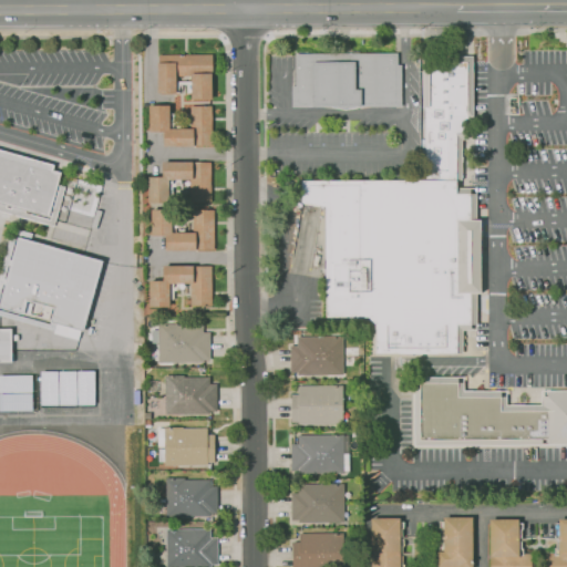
[(295,53),(397,52),(397,64),(400,64),(401,105),(290,106),(290,84),(295,84),(295,53)]
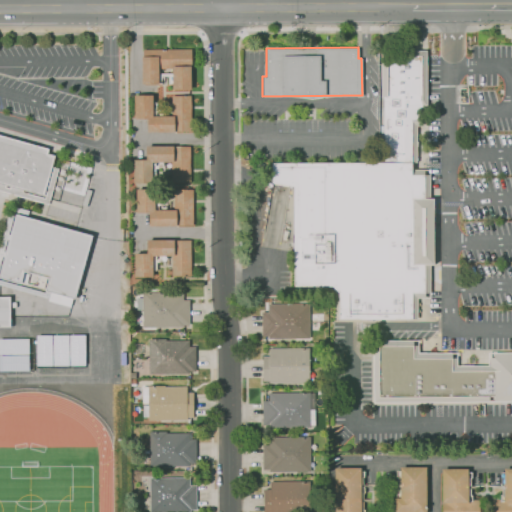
[(141,49),(190,49),(190,89),(172,89),(172,68),(159,68),(158,83),(141,85),(141,49)]
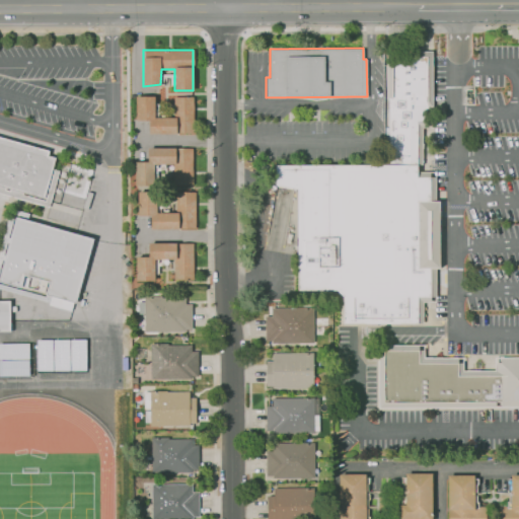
[(388,166),(388,98),(386,98),(386,52),(432,52),(432,129),(423,129),(423,165),(417,166),(388,166)]
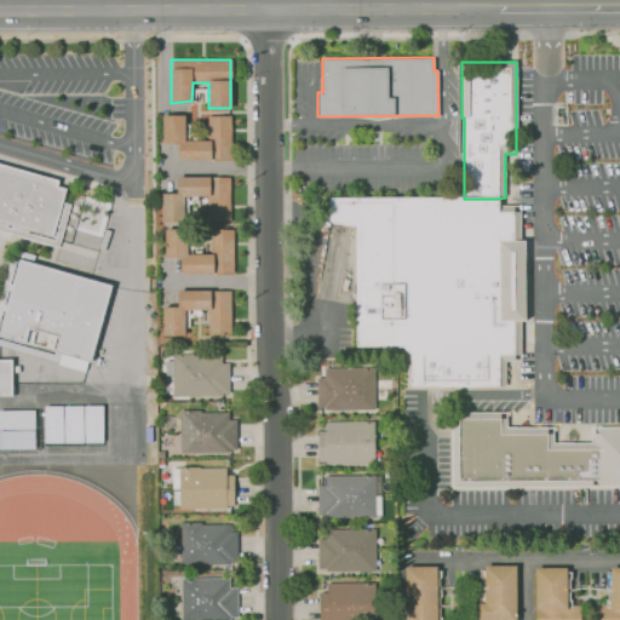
[(160,115),(184,115),(183,138),(208,139),(208,116),(230,116),(231,158),(178,158),(178,144),(162,145),(160,115)]
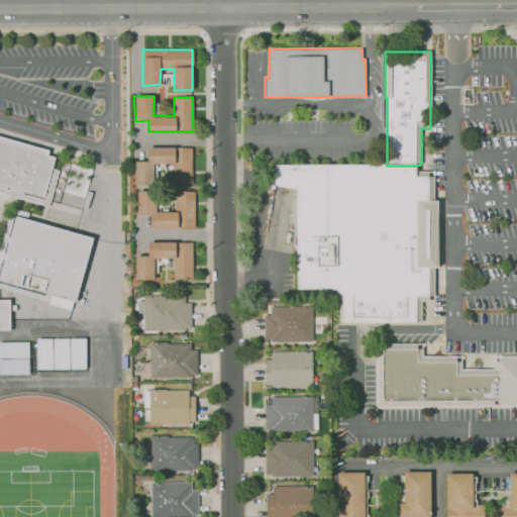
[(0,185),(6,187),(5,189),(10,190),(10,188),(23,192),(22,194),(45,200),(47,194),(45,194),(46,189),(48,190),(55,169),(59,170),(48,206),(0,192),(0,135),(49,149),(47,154),(47,157),(0,143),(0,185)]
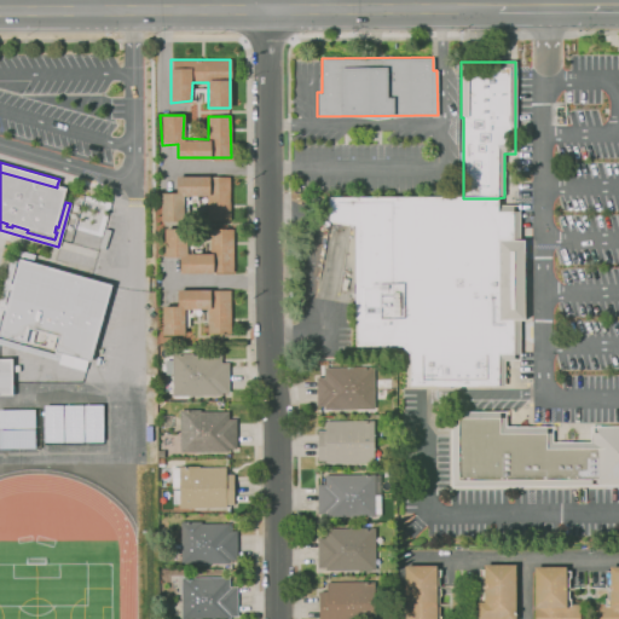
[(56,226),(55,232),(53,237),(28,230),(12,225),(7,224),(0,221),(0,172),(57,187),(57,185),(67,187),(56,226)]
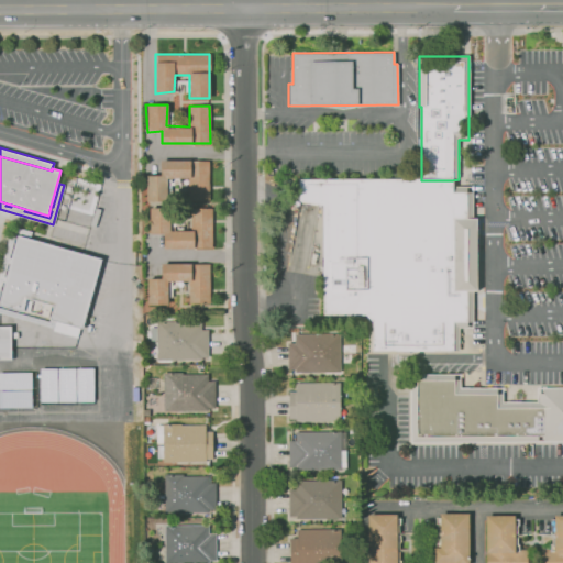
[(159,159),(207,161),(208,200),(188,200),(187,178),(167,179),(168,203),(148,202),(147,175),(162,175),(159,159)]
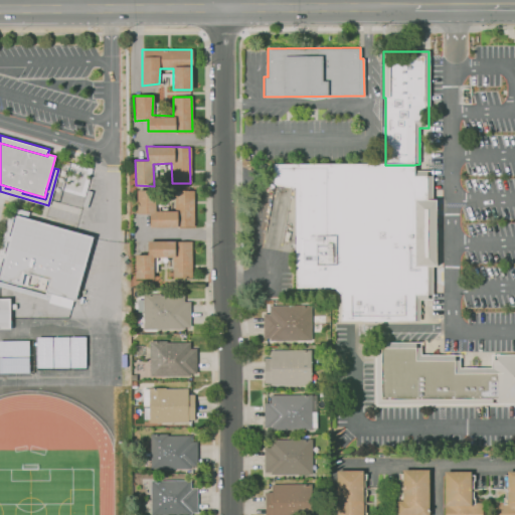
[(413,177),(426,177),(425,200),(437,200),(437,268),(426,268),(426,296),(413,296),(414,321),(340,321),(340,296),(334,290),(295,289),(295,189),(273,185),(273,165),(385,165),(413,165),(413,177)]
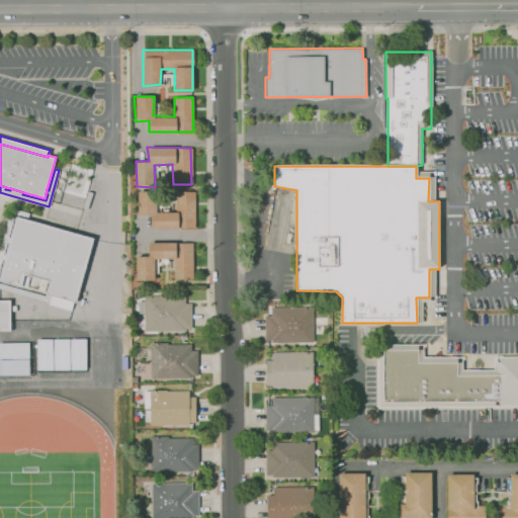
[(138,191),(155,191),(155,211),(176,210),(176,192),(191,192),(195,228),(151,228),(151,216),(139,214),(138,191)]
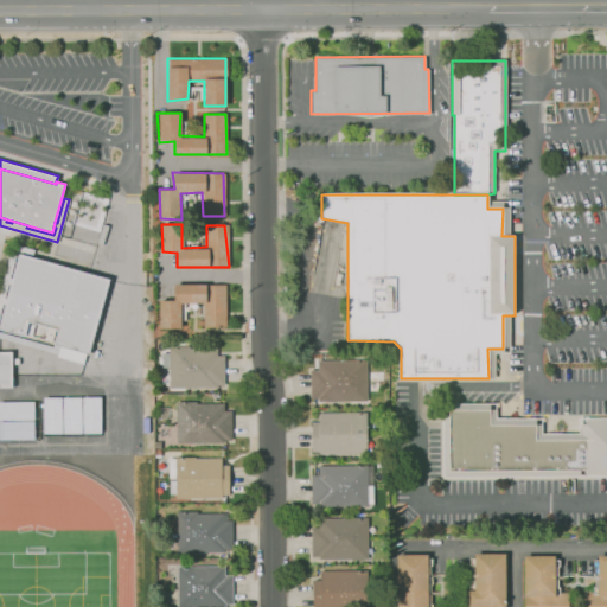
[(0,291),(13,243),(34,249),(33,255),(18,250),(0,313),(0,332),(55,346),(55,345),(74,350),(71,356),(59,352),(58,355),(0,337),(0,291)]
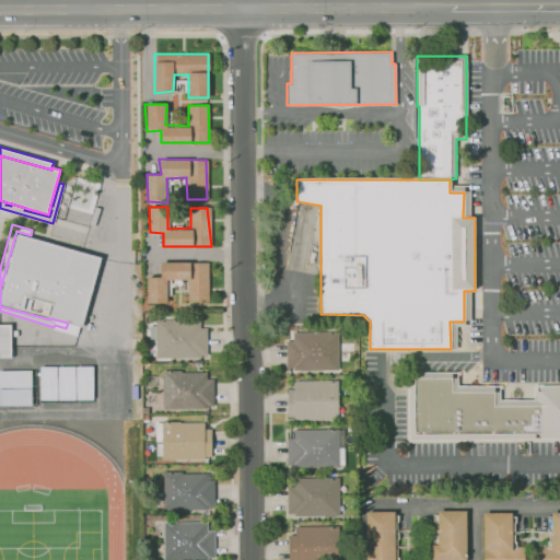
[(50,318),(49,317),(54,304),(26,296),(25,300),(33,302),(31,310),(23,307),(23,310),(0,303),(0,295),(18,234),(101,257),(81,326),(68,323),(50,318)]
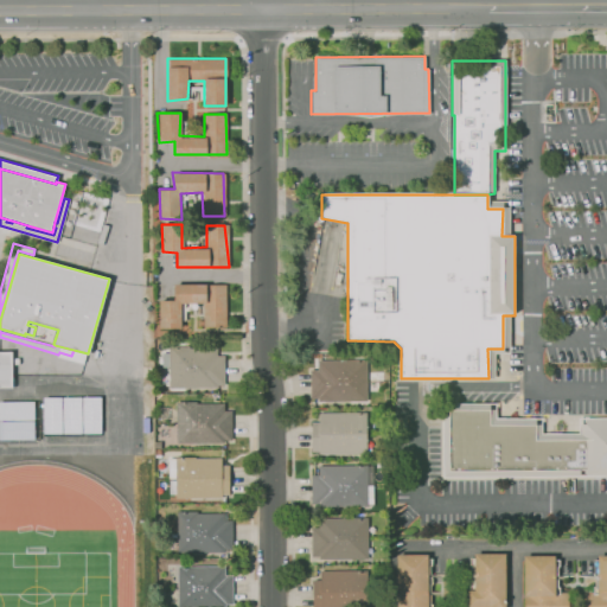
[(173,283),(224,285),(224,330),(204,330),(204,304),(180,304),(183,326),(159,326),(158,301),(173,301),(173,283)]
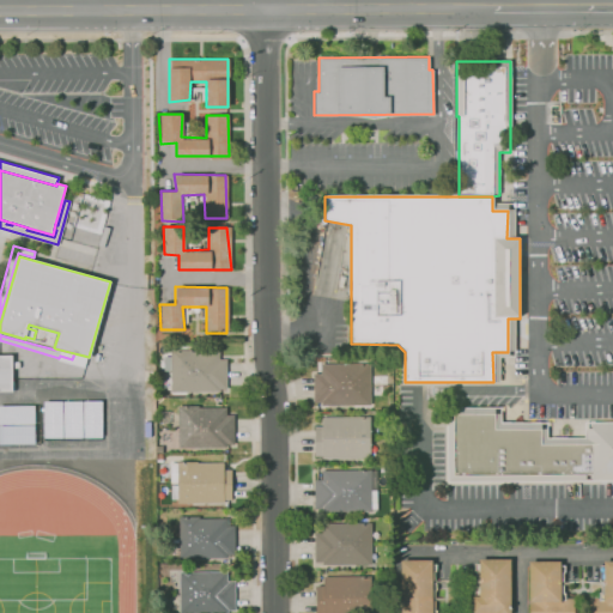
[(170,350),(218,351),(218,362),(226,363),(226,393),(170,393),(170,350)]
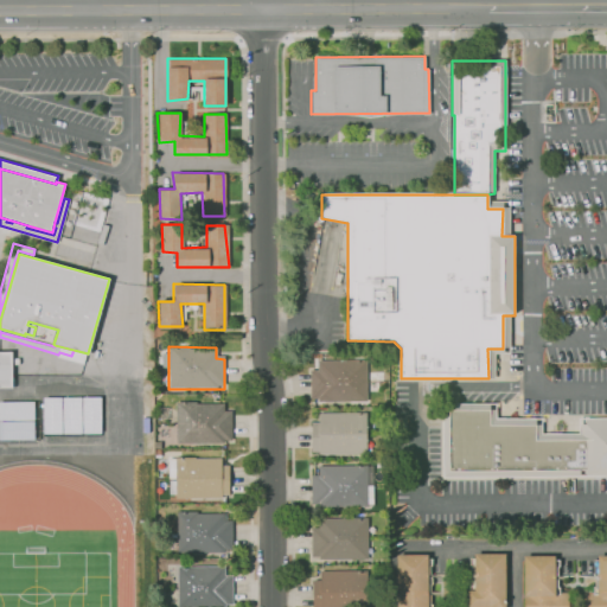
[(12,388),(0,388),(0,351),(12,351),(12,388)]
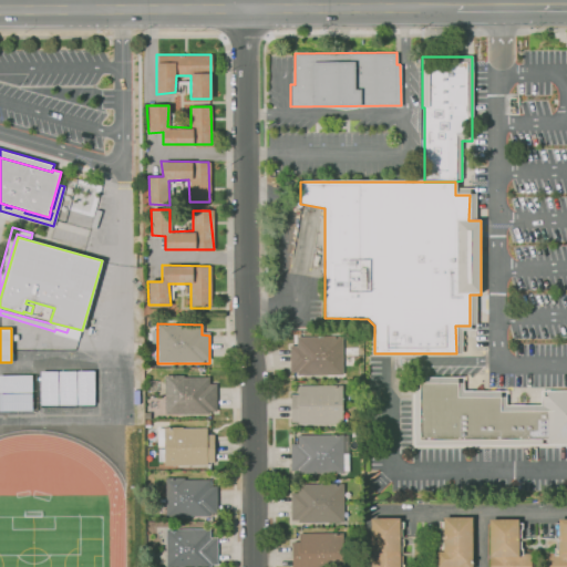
[(296,336),(341,336),(342,375),(289,374),(289,343),(296,343),(296,336)]
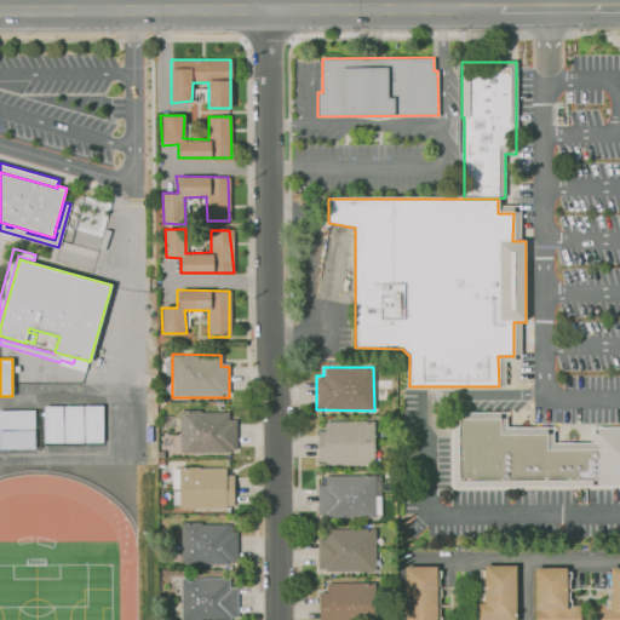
[(503,395),(493,403),(500,413),(511,406),(503,395)]
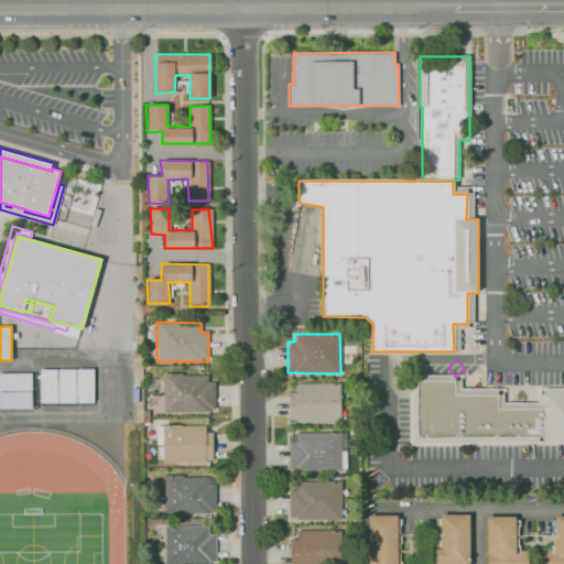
[(93,367),(40,368),(40,402),(93,401),(93,367)]
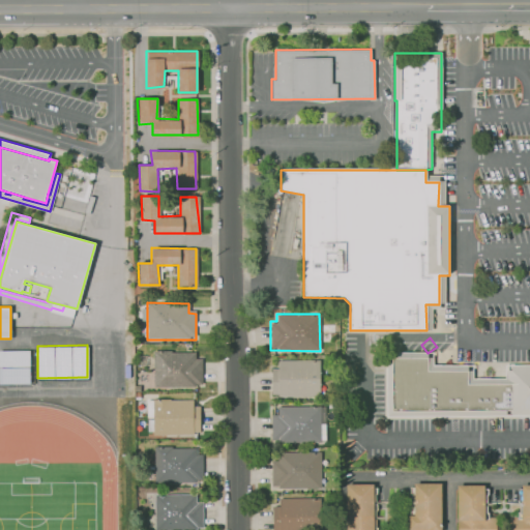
[(28,349),(0,349),(0,382),(29,382),(28,349)]
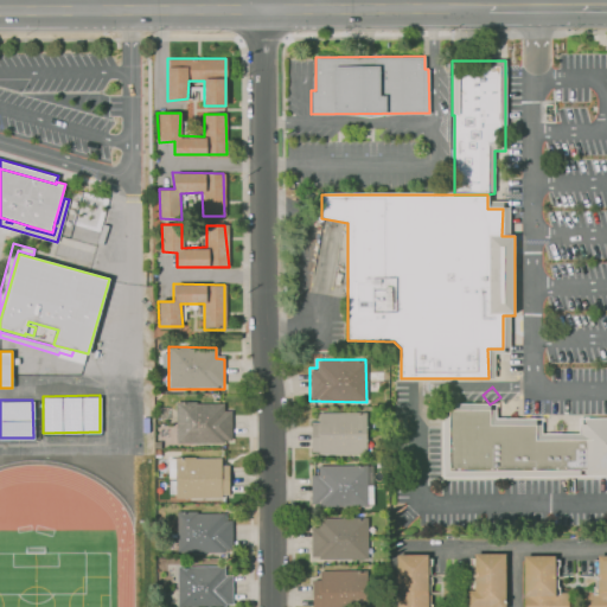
[(176,401),(230,401),(231,445),(176,442),(176,401)]
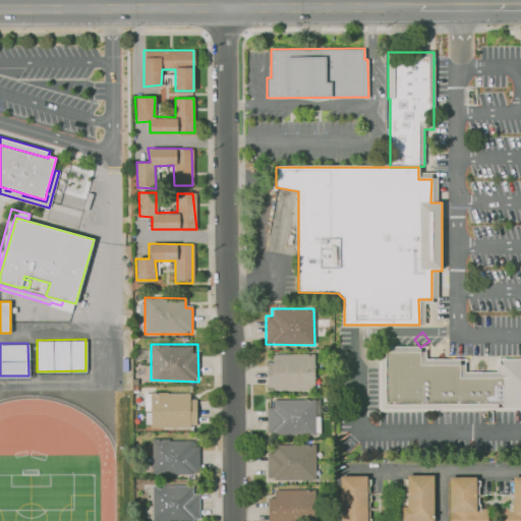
[(272,352),(314,353),(314,393),(267,393),(268,362),(272,362),(272,352)]
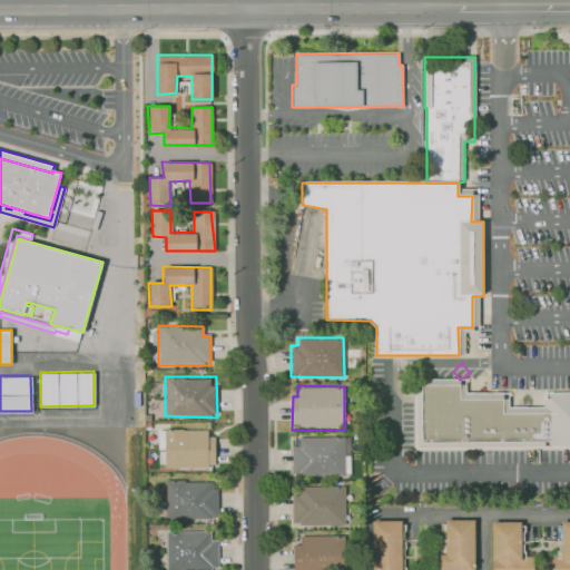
[(569,449),(416,449),(416,385),(464,385),(464,394),(507,394),(507,406),(541,408),(541,390),(569,390),(569,449)]
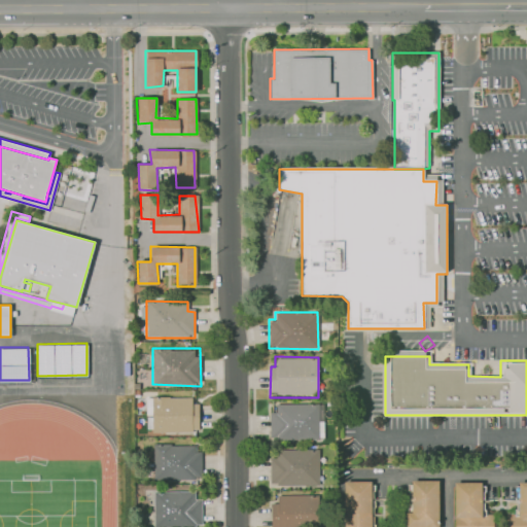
[(150,397),(190,396),(190,403),(200,403),(201,431),(150,431),(150,397)]
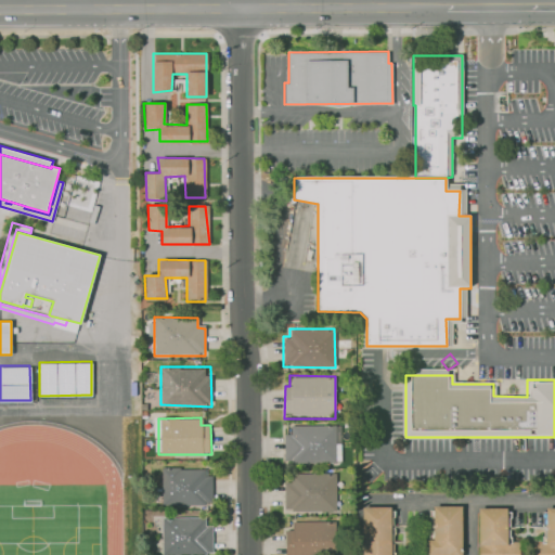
[(291,425),(335,425),(334,463),(283,465),(284,435),(291,435),(291,425)]
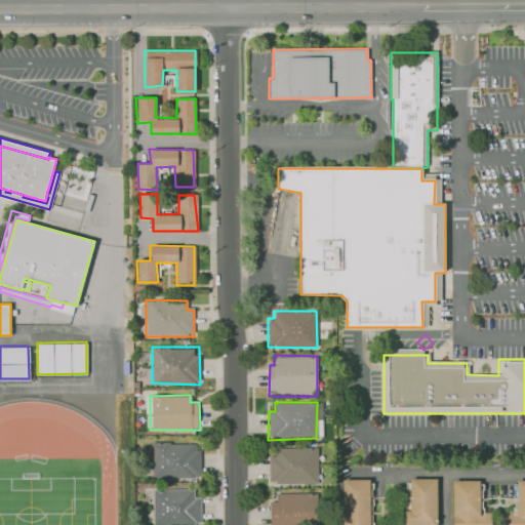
[(153,441),(194,442),(195,450),(201,450),(201,477),(154,478),(153,441)]
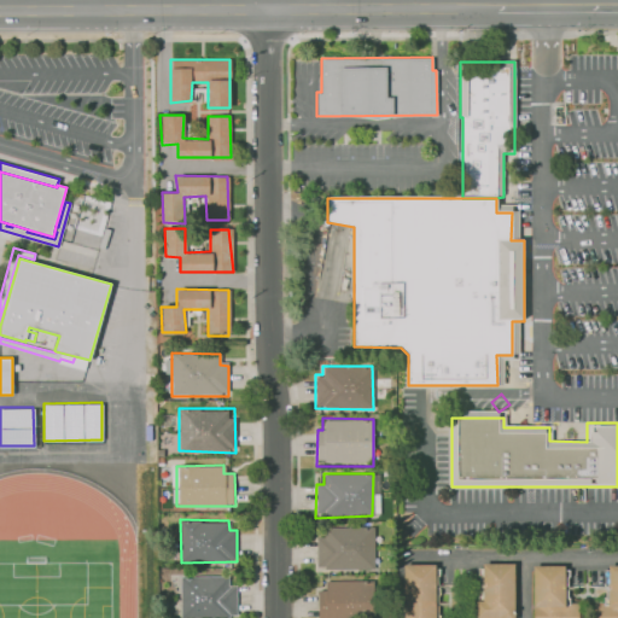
[(324,526),(372,525),(374,570),(324,569),(325,565),(316,566),(316,535),(324,535),(324,526)]
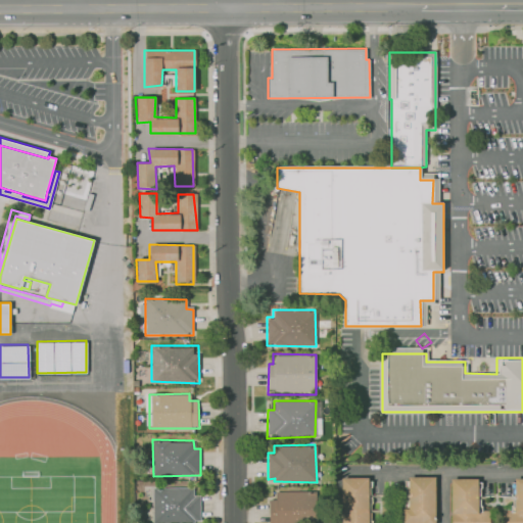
[(408,476),(434,476),(434,522),(401,522),(402,509),(409,508),(408,476)]
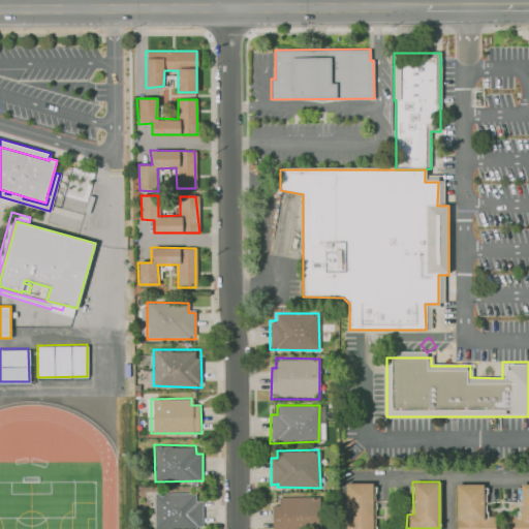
[(456,528),(456,483),(483,481),(483,517),(493,517),(493,528),(456,528)]
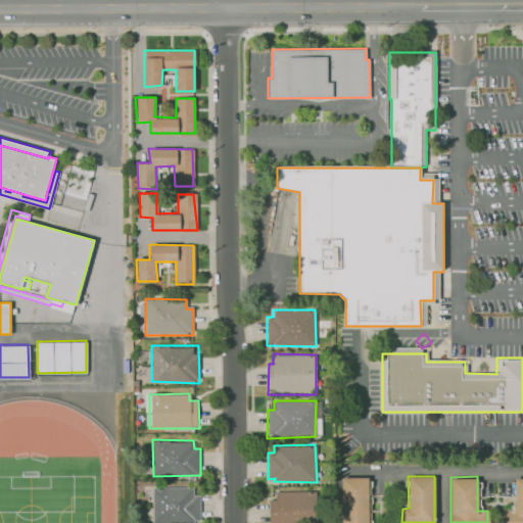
[(341,522),(368,522),(367,477),(340,477),(341,522)]
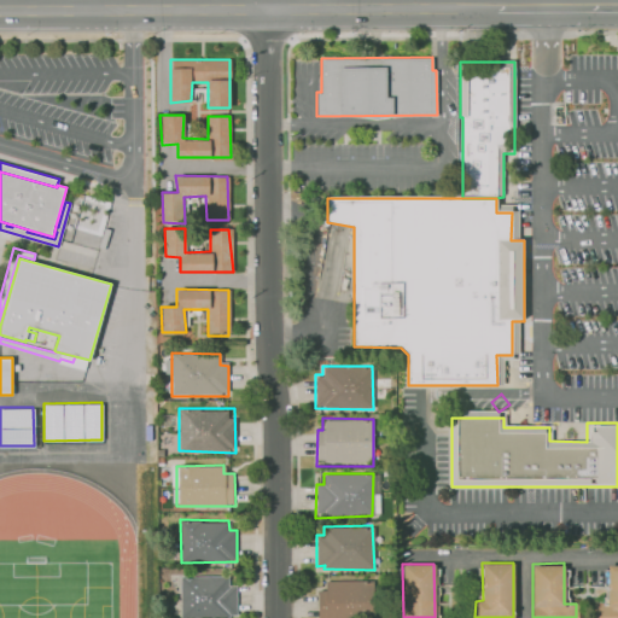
[(607,565),(617,564),(617,617),(593,617),(593,604),(607,604),(607,565)]
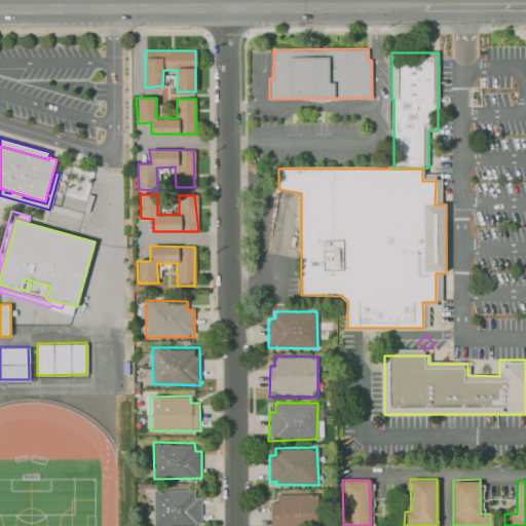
[(154,525),(154,489),(192,488),(192,498),(199,498),(200,525),(154,525)]
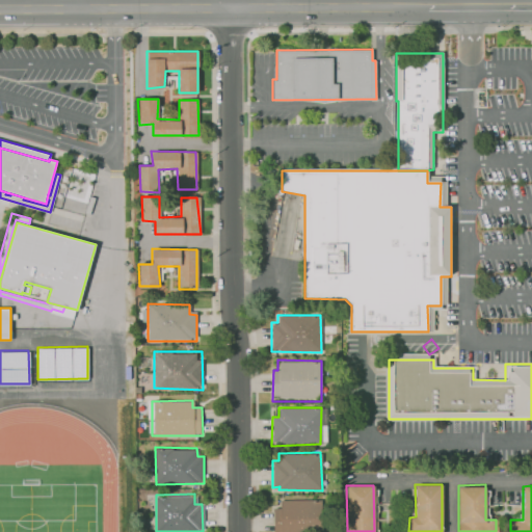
[(278,498),(320,499),(320,531),(273,531),(273,509),(280,509),(278,498)]
